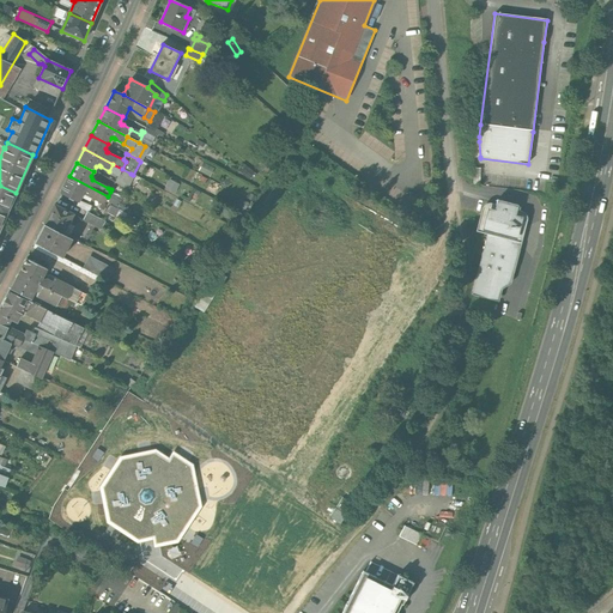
[(122,169),(113,164),(109,171),(116,175),(114,178),(116,180),(114,182),(123,188),(131,174),(122,169)]
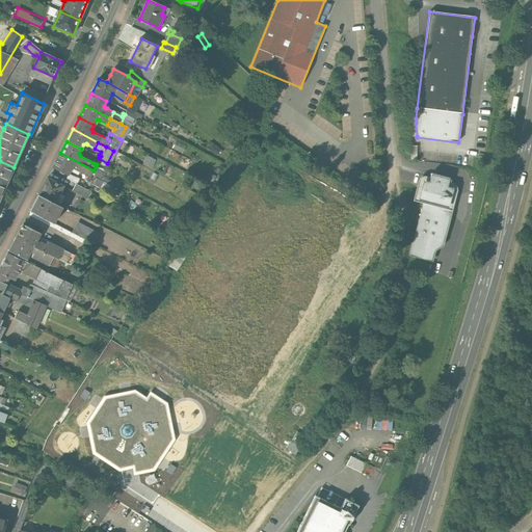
[(94,170),(60,153),(53,167),(68,175),(71,169),(73,168),(87,176),(89,177),(91,174),(94,170)]
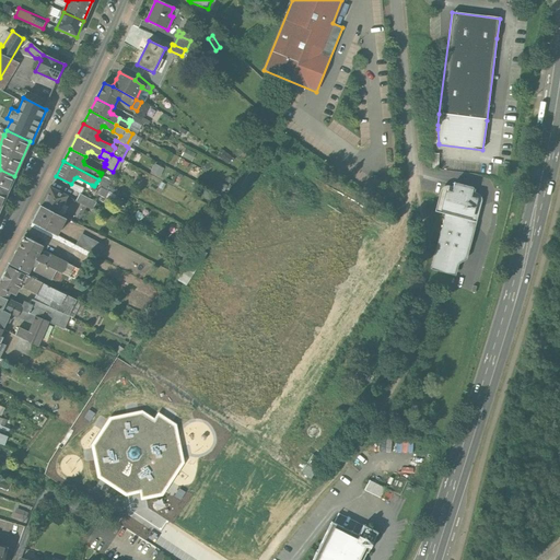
[(0,170),(0,208),(14,176),(0,170)]
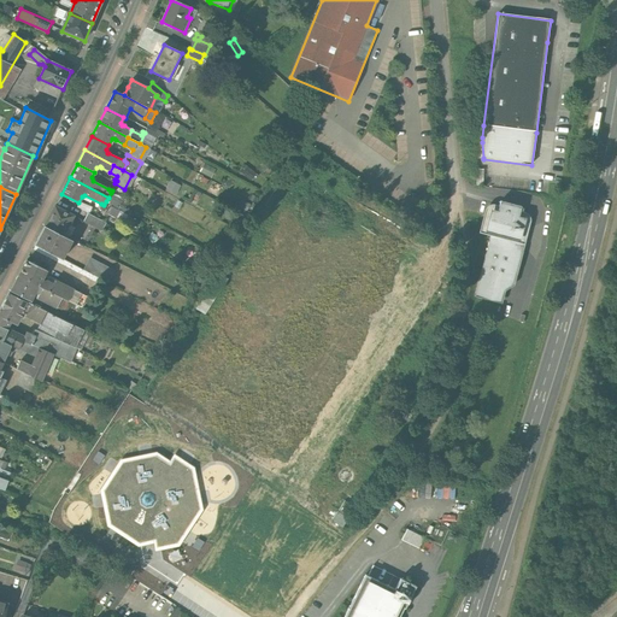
[(123,199),(111,193),(109,198),(119,204),(123,199)]
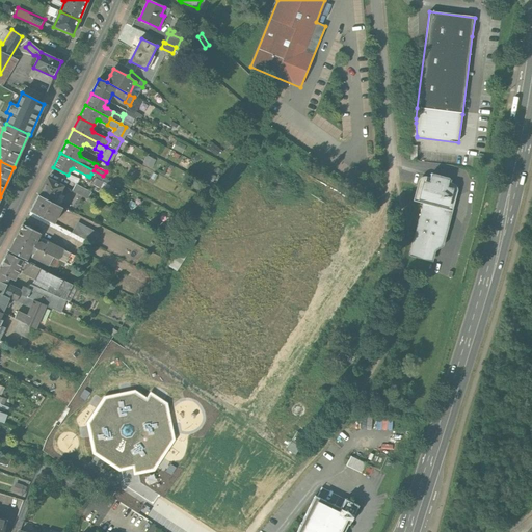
[(103,176),(94,170),(91,174),(95,175),(94,176),(97,177),(96,179),(101,181),(103,176)]
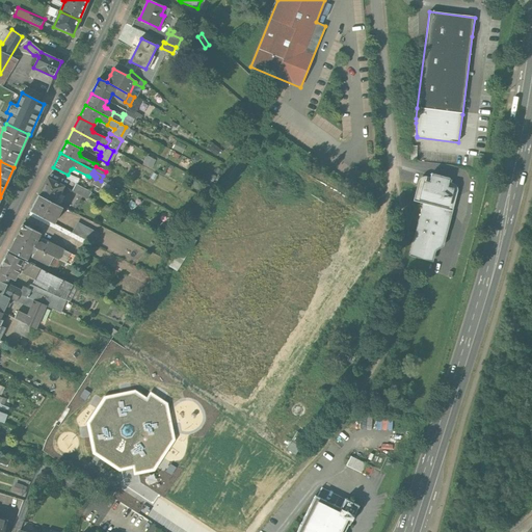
[(449,179),(431,174),(429,180),(424,179),(421,180),(420,182),(415,202),(423,204),(409,256),(430,261),(433,249),(442,245),(455,191),(455,189),(454,186),(451,185),(448,184),(449,179)]
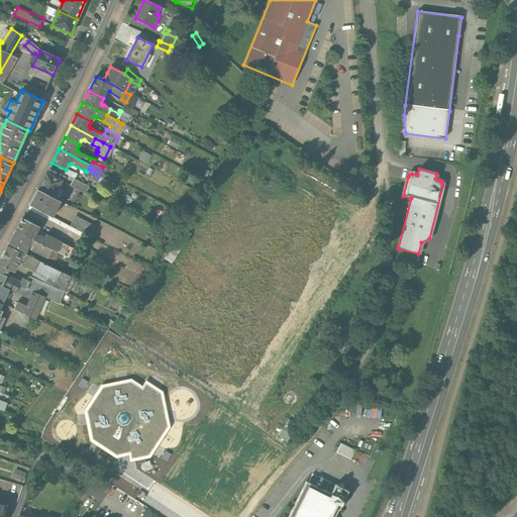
[(77,174),(68,170),(66,175),(75,179),(77,174)]
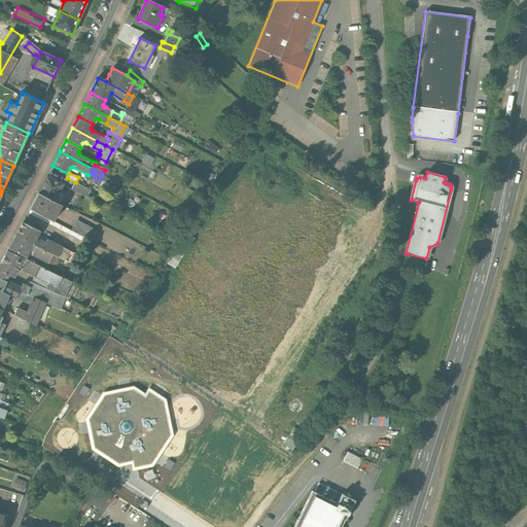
[(63,184),(47,176),(38,192),(54,201),(63,184)]
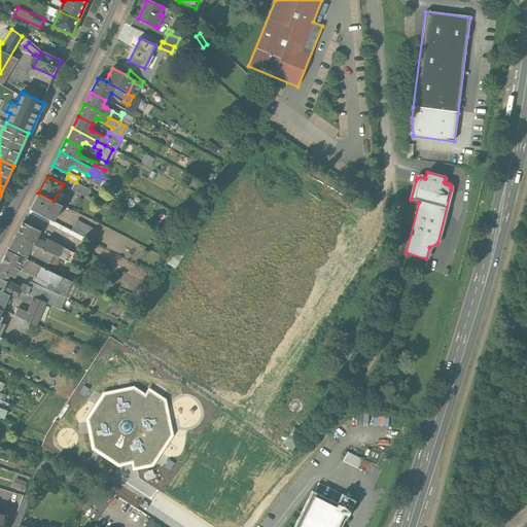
[(91,190),(74,182),(71,189),(86,198),(91,190)]
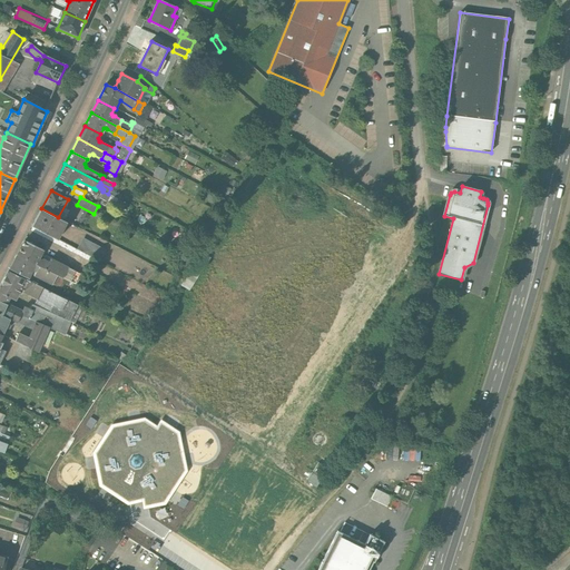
[(58,217),(41,208),(32,226),(58,239),(64,229),(62,228),(66,222),(58,217)]
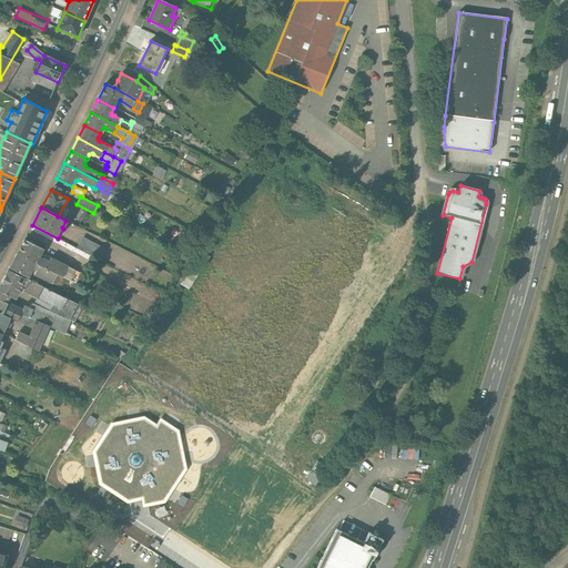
[(104,250),(83,239),(78,250),(99,261),(104,250)]
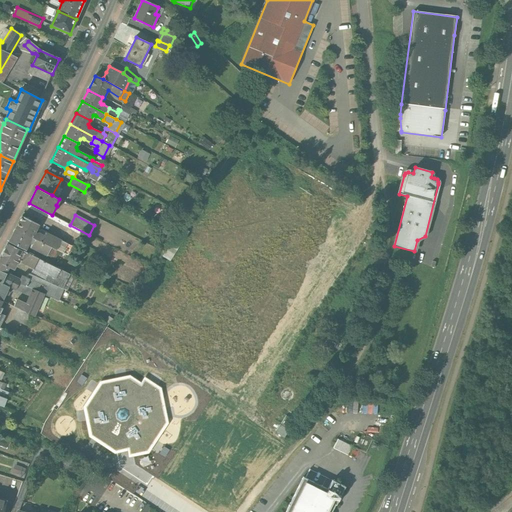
[(61,240),(45,232),(44,236),(39,233),(37,234),(35,233),(39,225),(22,216),(20,220),(15,229),(51,247),(56,250),(57,249),(60,242),(61,240)]
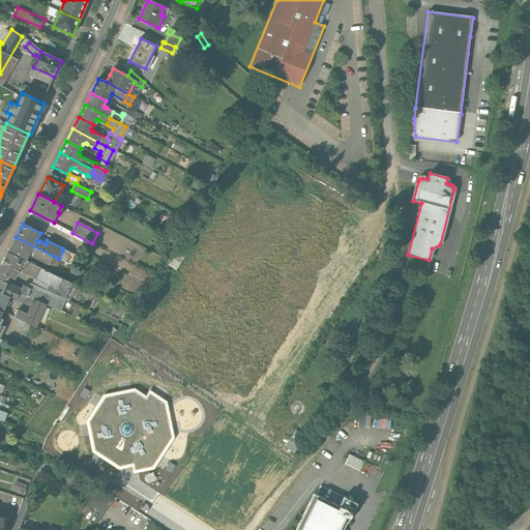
[(53,256),(16,237),(9,251),(27,259),(30,254),(32,255),(32,256),(49,264),(50,263),(53,256)]
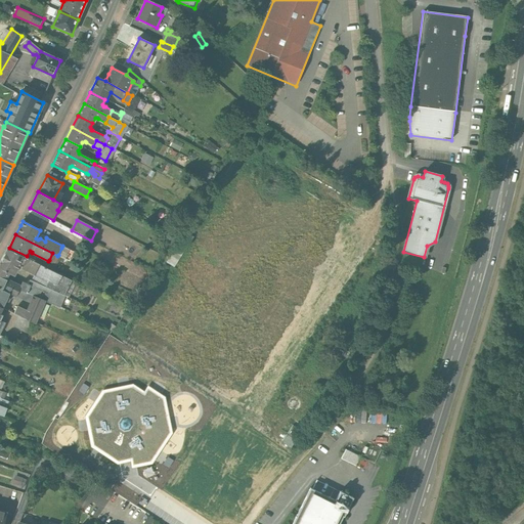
[(67,250),(61,248),(58,255),(70,260),(75,251),(68,247),(67,250)]
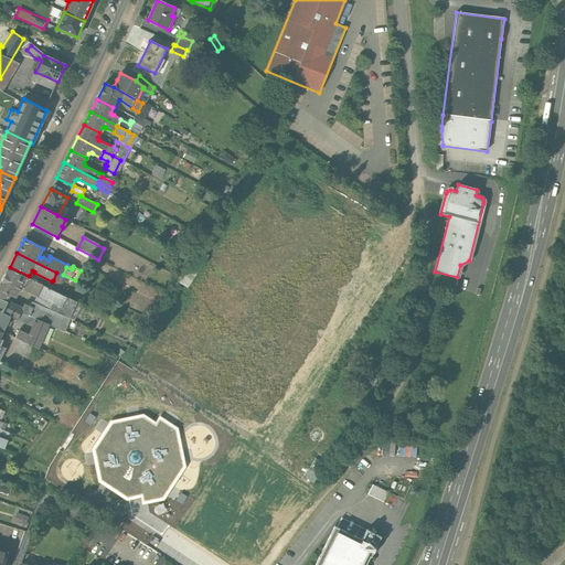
[(52,289),(9,268),(0,284),(0,298),(7,301),(10,295),(16,298),(20,287),(21,287),(22,285),(28,288),(27,290),(61,308),(57,313),(68,318),(77,302),(63,295),(59,292),(56,291),(52,289)]
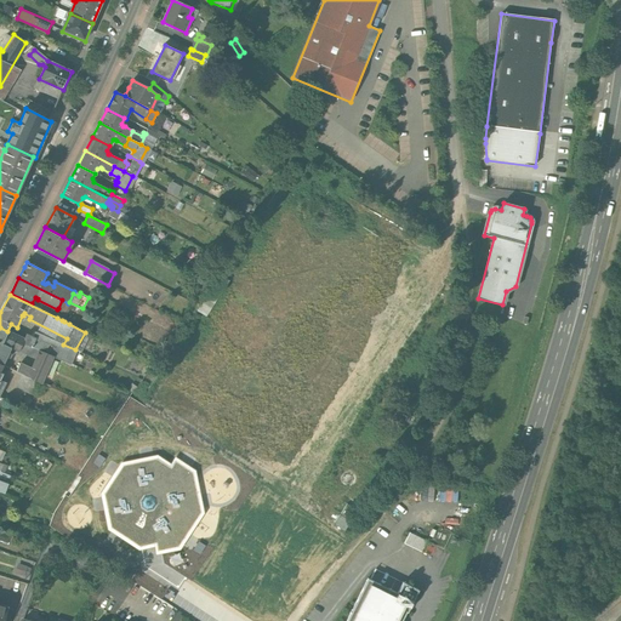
[(68,303),(62,300),(58,308),(63,311),(61,314),(66,315),(69,308),(79,313),(80,309),(68,303)]
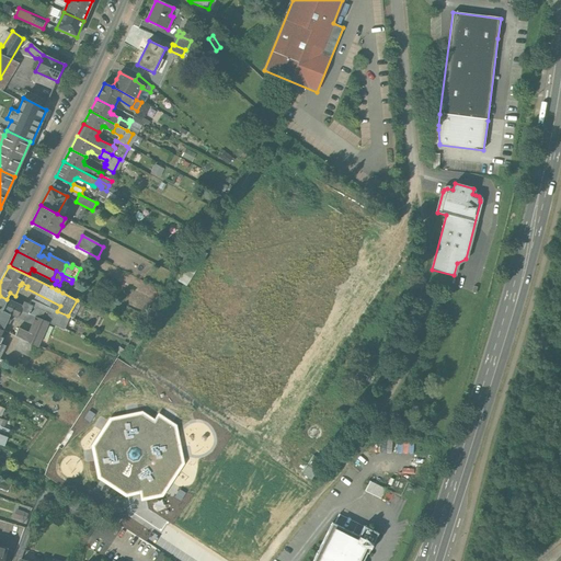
[(7,299),(0,296),(0,328),(2,330),(7,321),(9,323),(10,321),(11,321),(13,319),(16,320),(18,318),(3,310),(8,300),(7,299)]
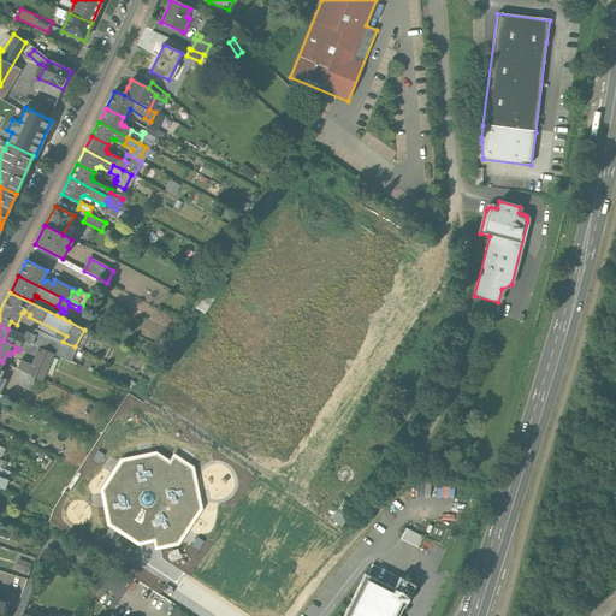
[(63,342),(37,330),(35,330),(33,335),(24,331),(22,336),(9,330),(4,341),(19,349),(23,341),(70,362),(76,348),(75,347),(63,342)]
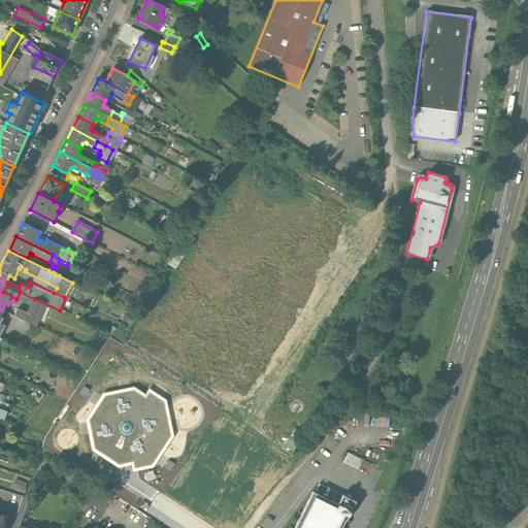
[(26,315),(17,309),(13,316),(33,325),(40,328),(46,316),(55,320),(60,310),(20,292),(17,299),(15,301),(19,303),(20,301),(30,305),(26,315)]
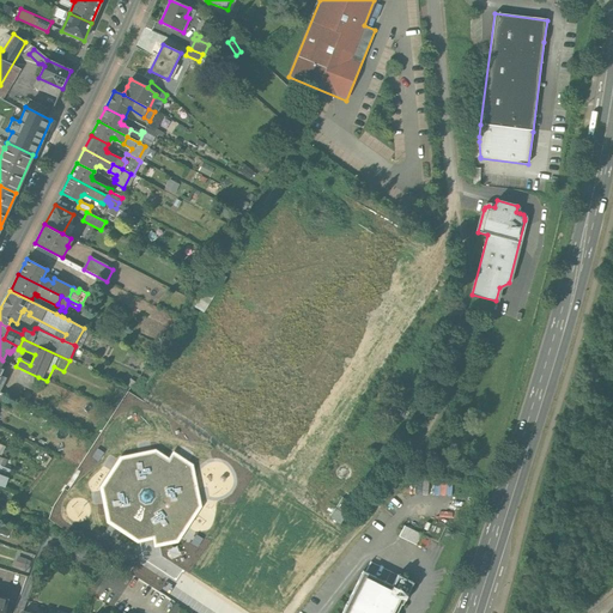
[(38,377),(22,369),(16,382),(31,390),(38,377)]
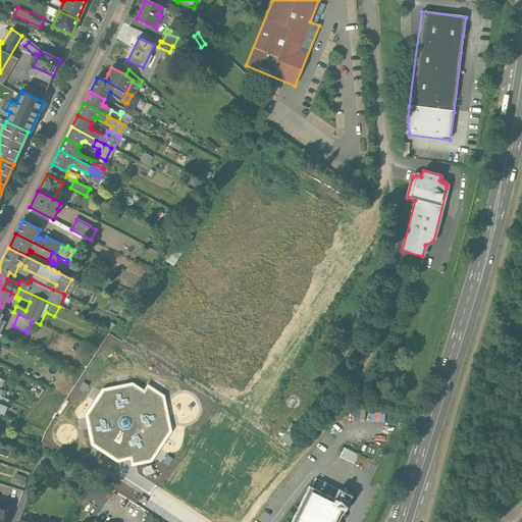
[(306,371),(295,389),(301,393),(311,374),(306,371)]
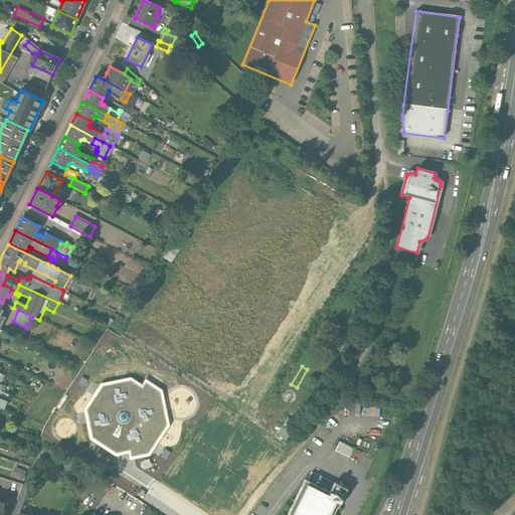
[(102,385),(86,409),(92,438),(115,453),(117,449),(122,450),(122,453),(129,451),(131,458),(148,454),(167,425),(160,391),(145,381),(141,387),(130,379),(102,385)]
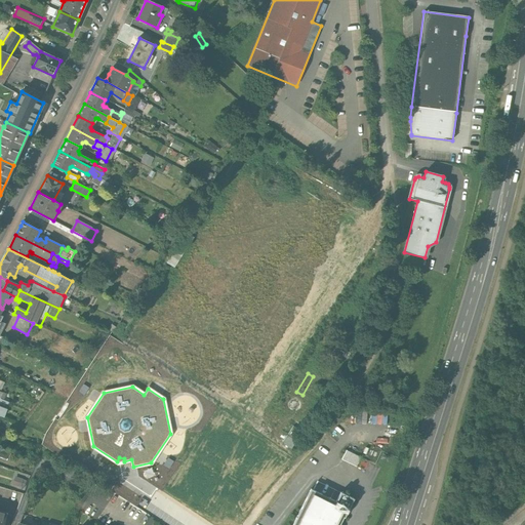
[(298,430),(293,427),(287,436),(292,439),(297,430),(298,430)]
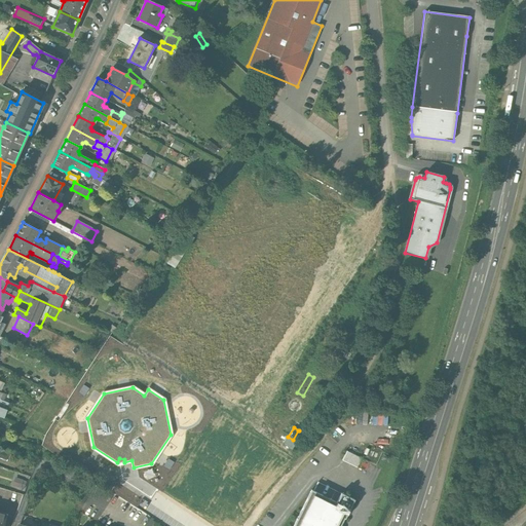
[(298,430),(293,440),(297,443),(303,434),(298,430)]
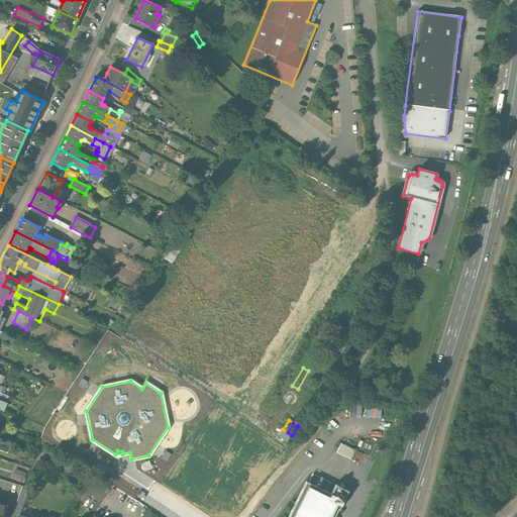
[(283,429),(278,435),(287,442),(292,435),(283,429)]
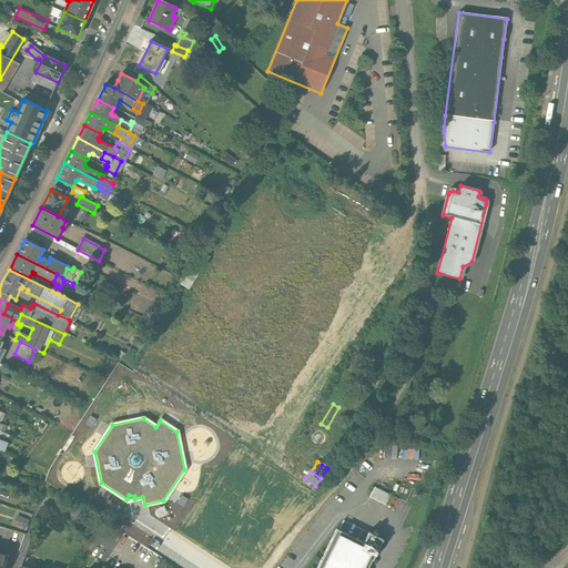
[(391,495),(374,487),(369,497),(385,505),(391,495)]
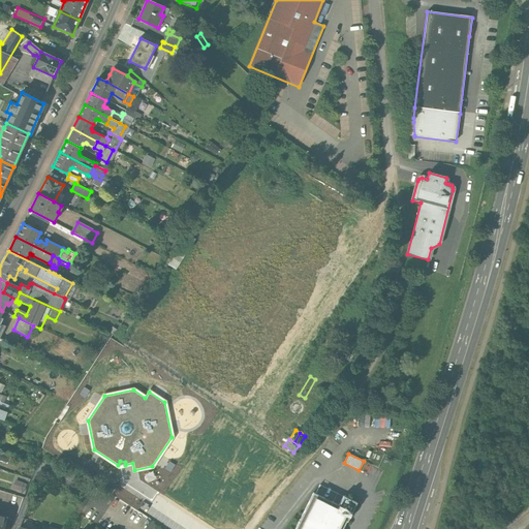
[(339,505),(313,493),(296,528),(342,528),(346,522),(347,522),(356,503),(343,496),(339,505)]
